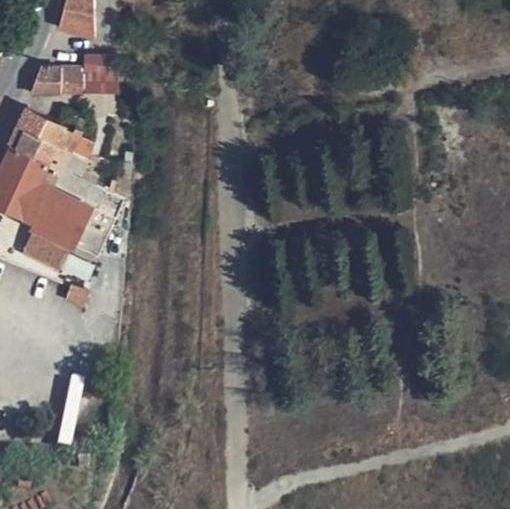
[(93,0),(64,0),(63,6),(93,14),(93,0)]
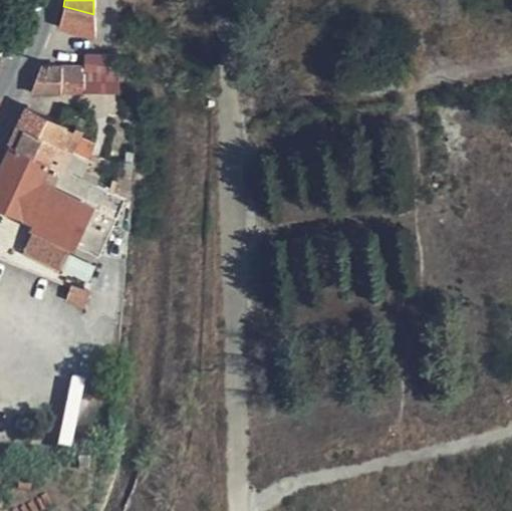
[(94,38),(93,14),(63,6),(57,28),(94,38)]
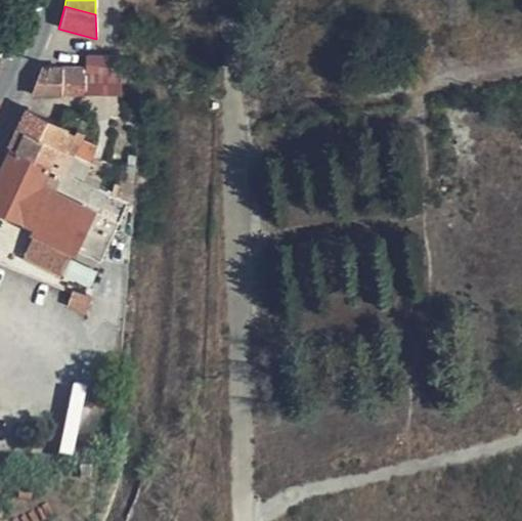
[(85,94),(119,94),(120,58),(86,57),(86,70),(41,69),(30,98),(85,95),(85,94)]
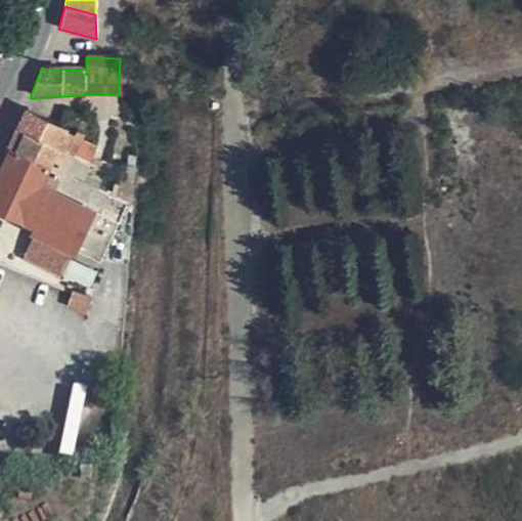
[(75,134),(25,111),(17,129),(89,162),(95,149),(79,141),(84,129),(78,127),(75,134)]
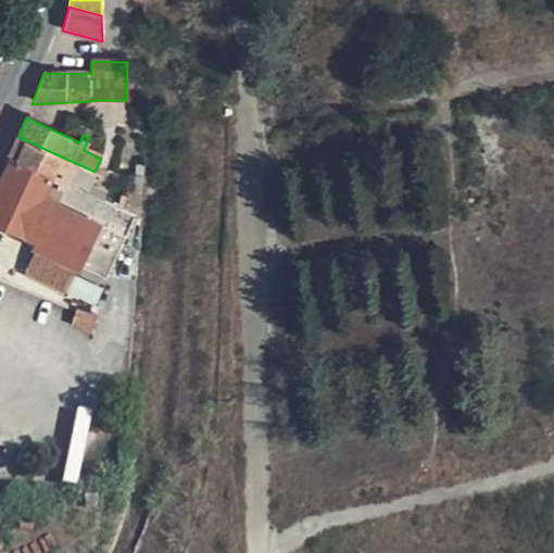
[(87,187),(95,172),(19,137),(7,161),(10,163),(11,160),(65,186),(68,179),(87,187)]
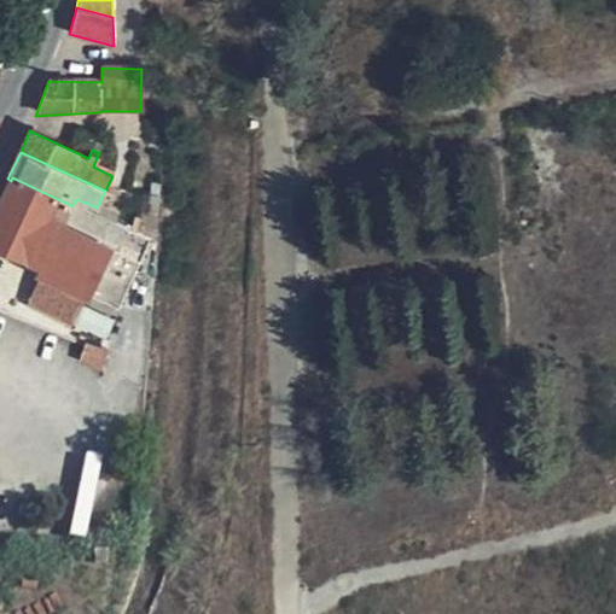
[(117,309),(149,241),(73,206),(12,177),(11,181),(0,204),(0,246),(42,267),(40,273),(86,294),(117,309)]
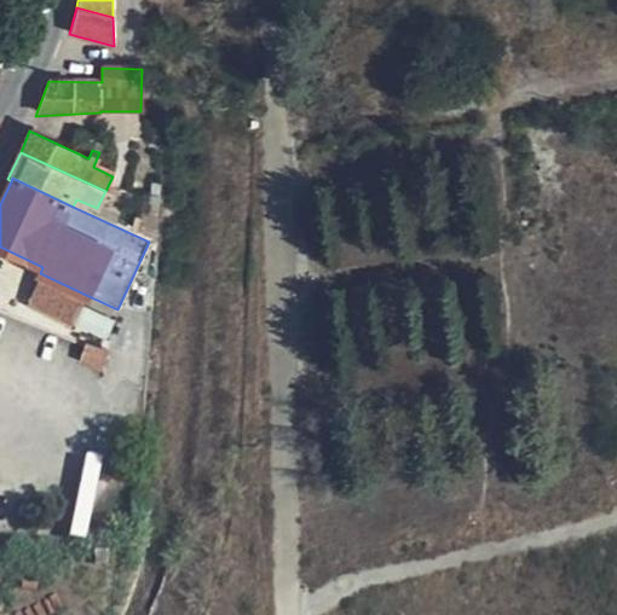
[(156,244),(157,216),(140,215),(137,235),(156,244)]
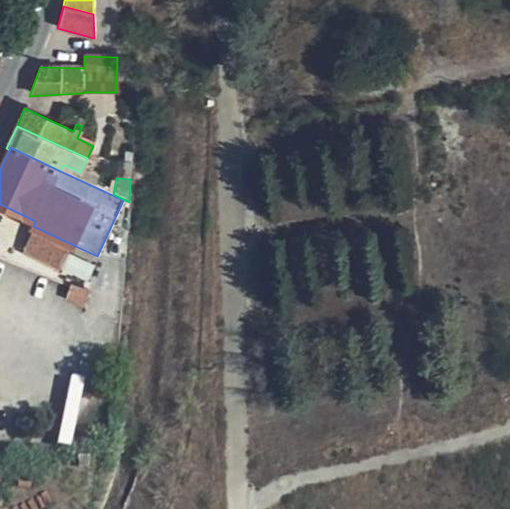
[(71,244),(33,226),(22,252),(59,269),(71,244)]
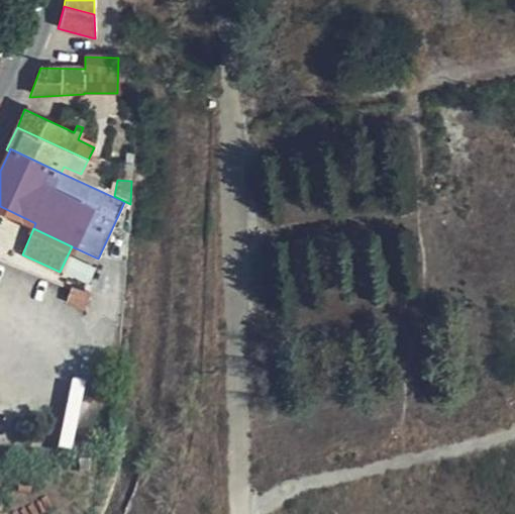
[(70,293),(87,299),(89,294),(72,288),(70,293)]
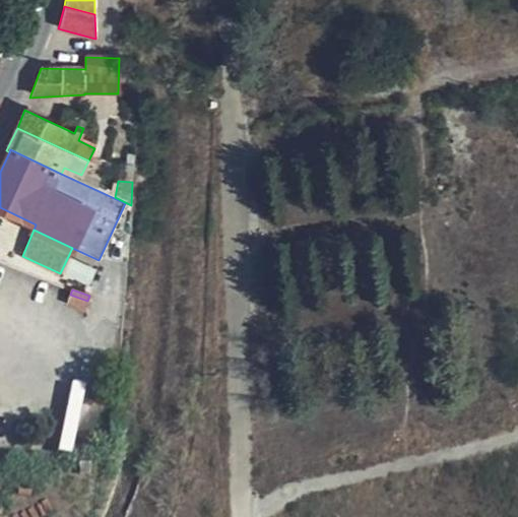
[(83,311),(87,301),(70,295),(66,305),(83,311)]
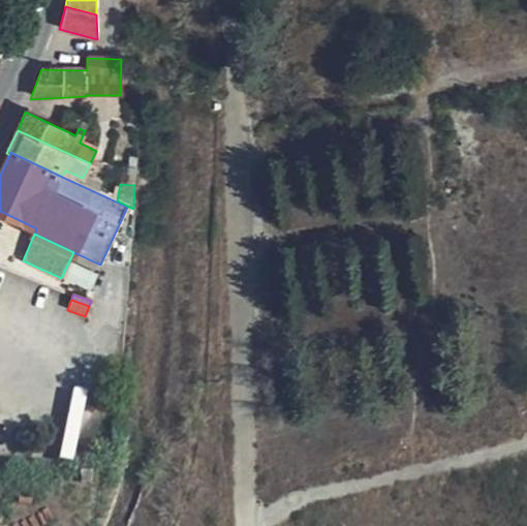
[(89,476),(80,476),(80,487),(89,486),(89,476)]
